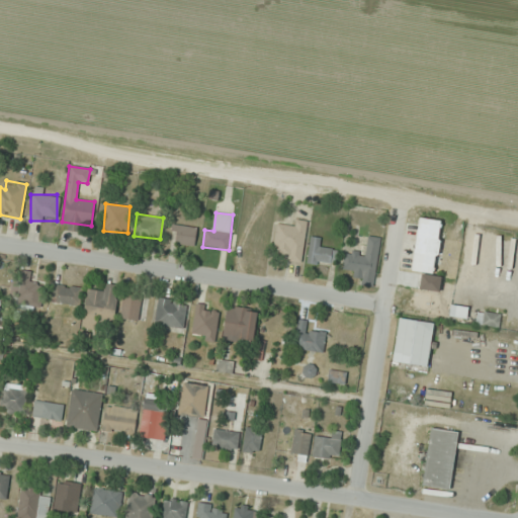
[(434,273),(441,222),(418,219),(411,270),(434,273)]
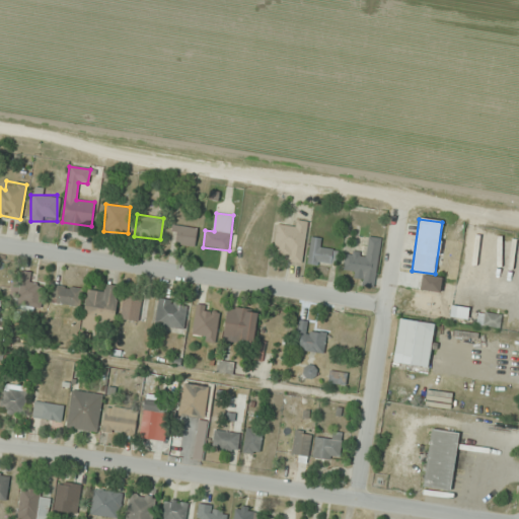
[(274,250),(283,251),(282,262),(302,264),(307,225),(277,221),(274,250)]
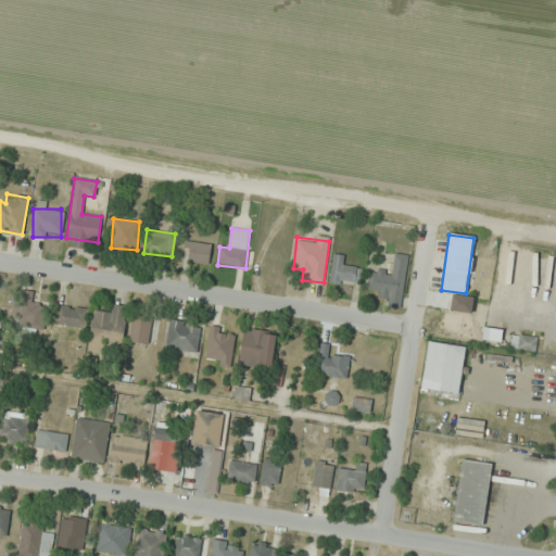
[(212,244),(186,240),(182,261),(207,265),(212,244)]
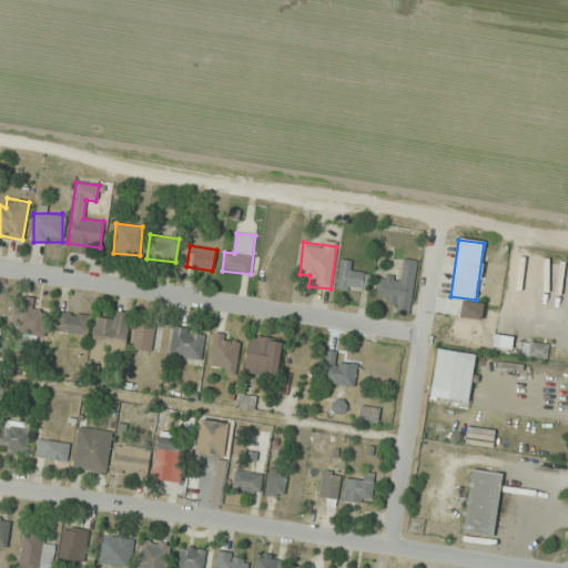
[(417,261),(403,260),(401,277),(377,275),(375,293),(395,295),(393,313),(411,315),(417,261)]
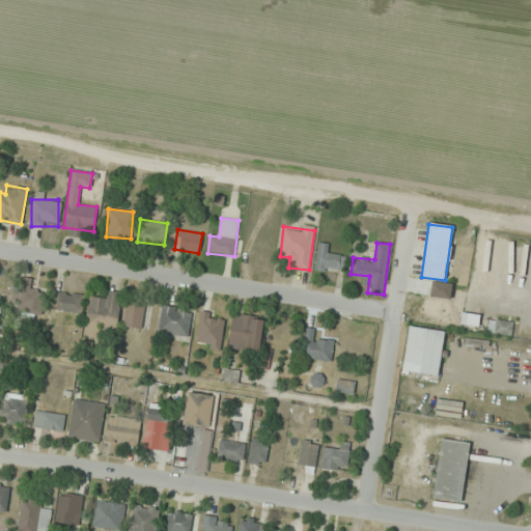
[(340,252),(316,252),(316,272),(340,272),(340,252)]
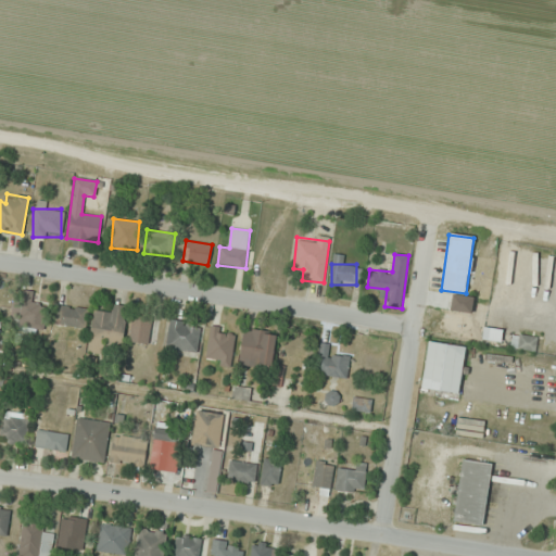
[(11,327),(45,329),(46,302),(12,301),(11,327)]
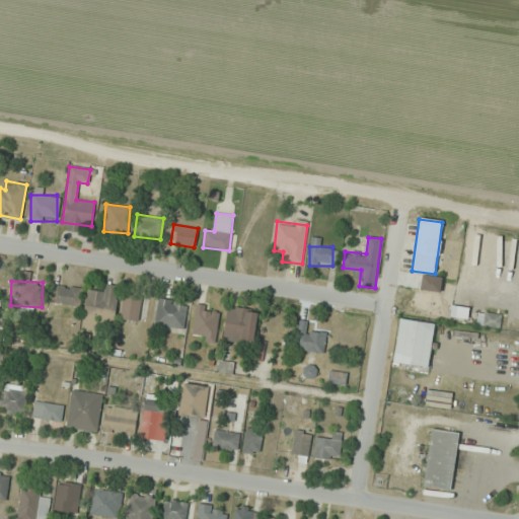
[(87,291),(82,327),(93,329),(95,320),(114,323),(120,286),(102,284),(101,293),(87,291)]
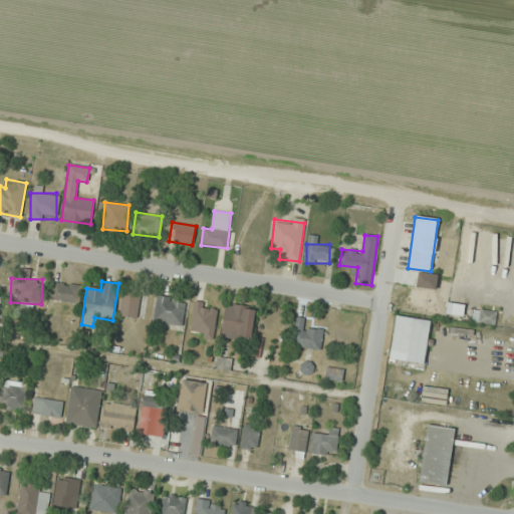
[(49,300),(78,302),(79,285),(51,282),(49,300)]
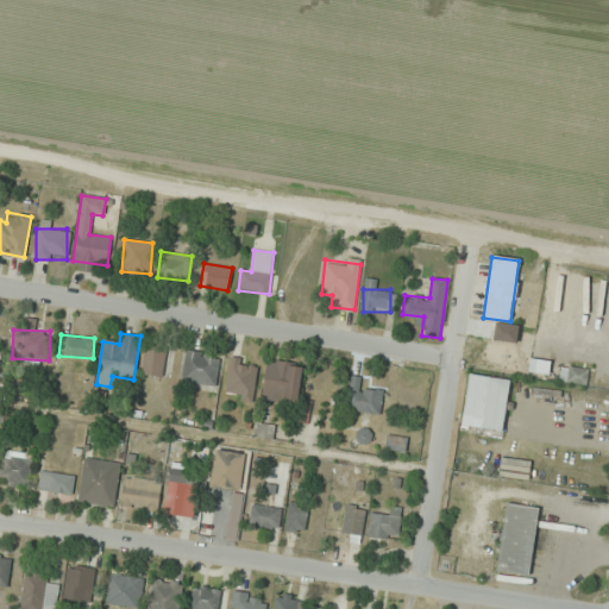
[(140,375),(162,377),(165,349),(145,345),(140,375)]
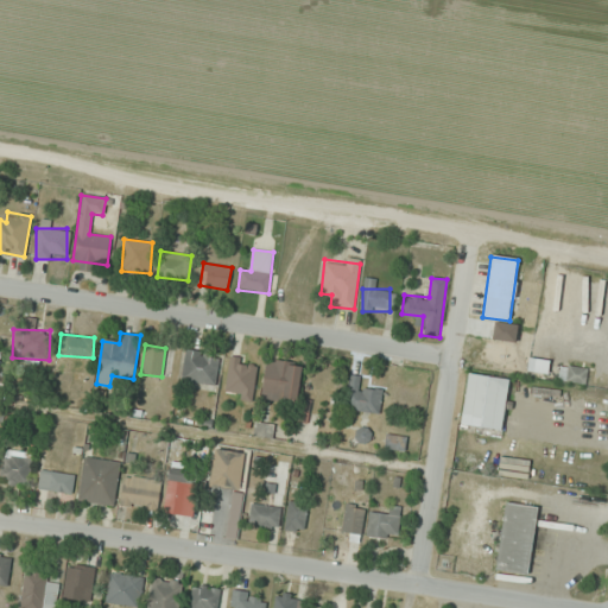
[(215,386),(219,354),(185,350),(181,381),(215,386)]
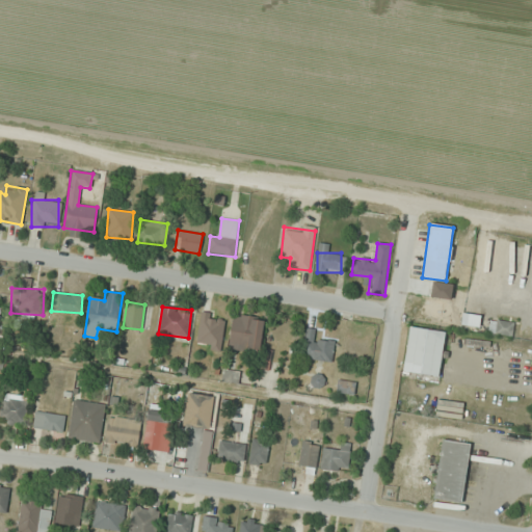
[(224,315),(201,313),(197,347),(221,349),(224,315)]
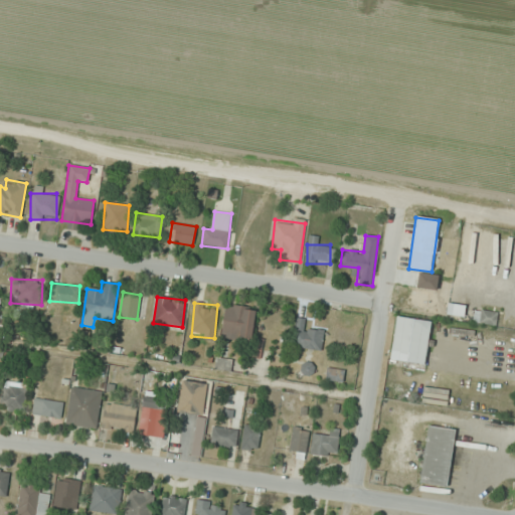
[(256,308),(225,304),(220,339),(251,343),(256,308)]
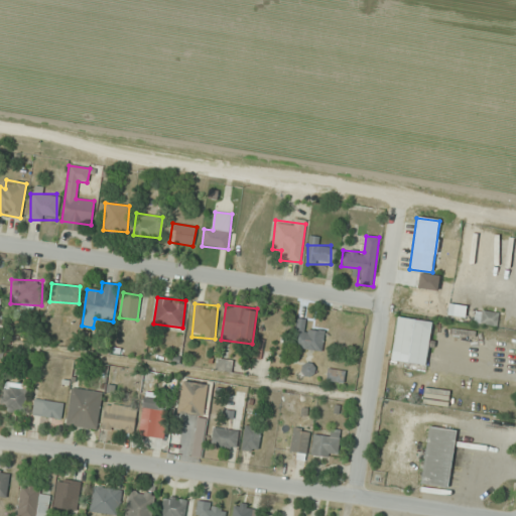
[(496,328),(499,313),(476,308),(473,324),(496,328)]
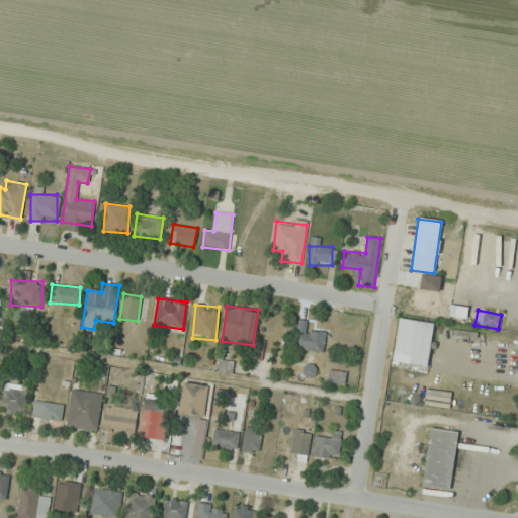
[(428,367),(434,323),(399,318),(393,362),(428,367)]
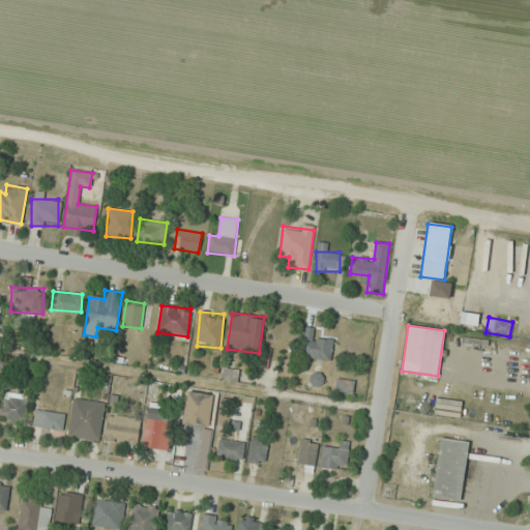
[(331,360),(333,341),(313,339),(314,328),(303,327),(301,358),(331,360)]
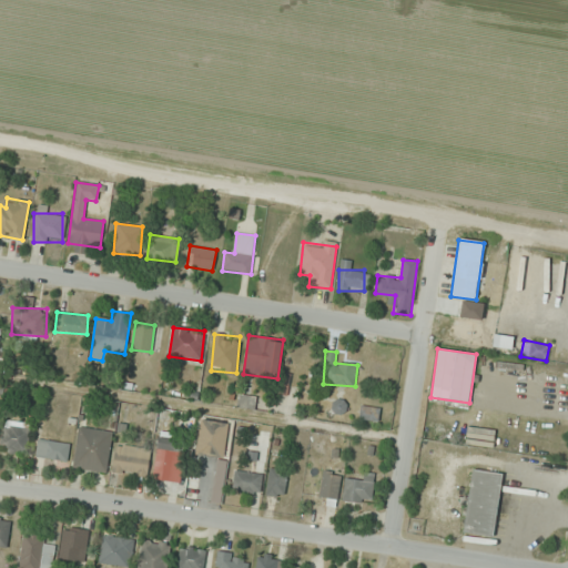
[(253,409),(254,396),(237,394),(236,407),(253,409)]
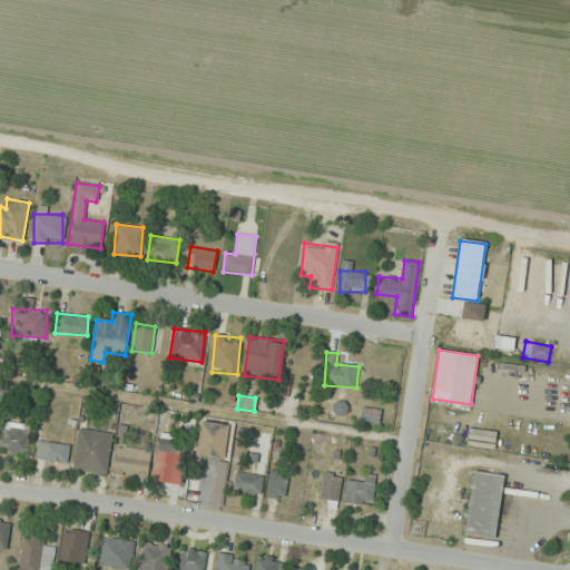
[(332,416),(347,416),(347,401),(332,401),(332,416)]
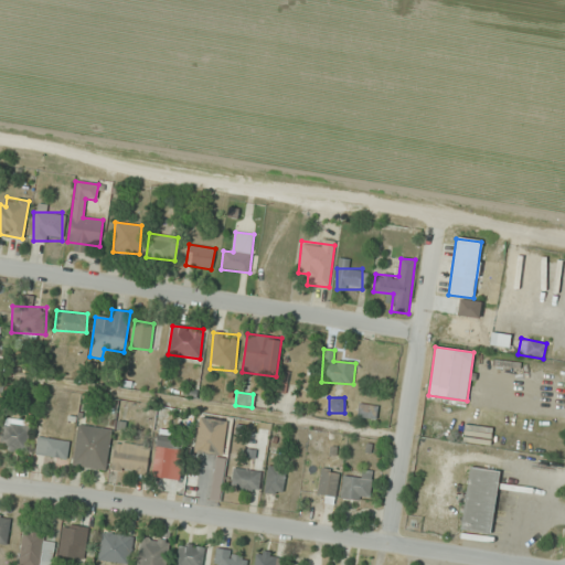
[(376,418),(377,405),(358,404),(356,417),(376,418)]
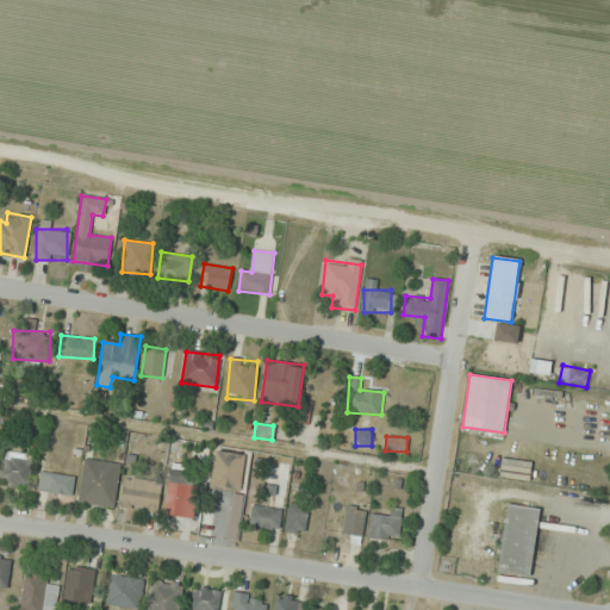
[(240,491),(246,454),(216,450),(210,486),(240,491)]
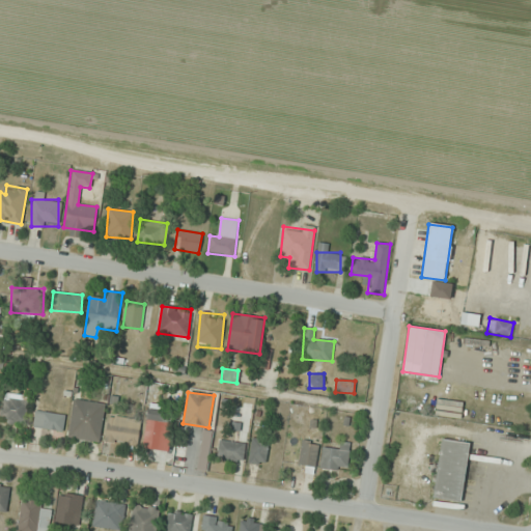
[(100,442),(106,403),(74,398),(66,437),(100,442)]
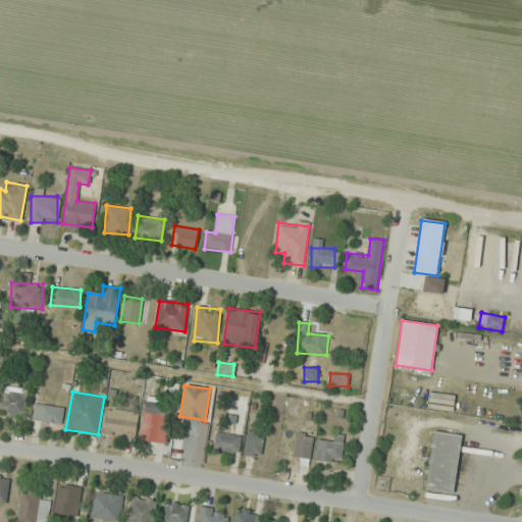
[(27,416),(27,395),(1,395),(1,416),(27,416)]
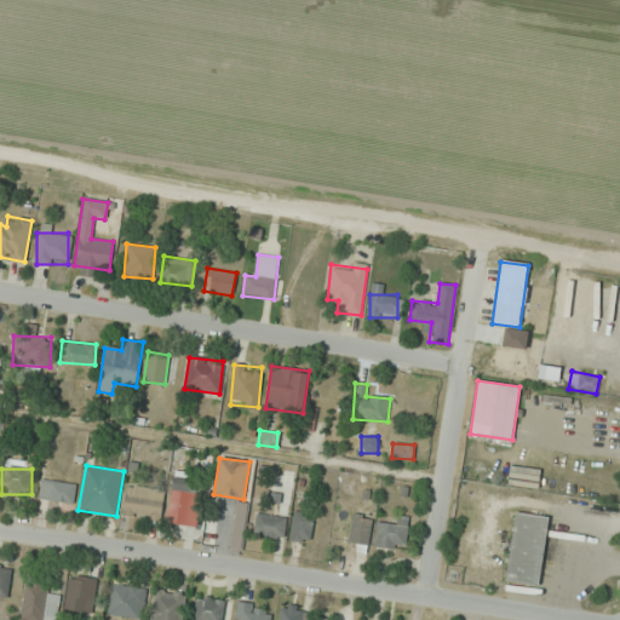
[(167,523),(197,526),(201,480),(172,477),(167,523)]
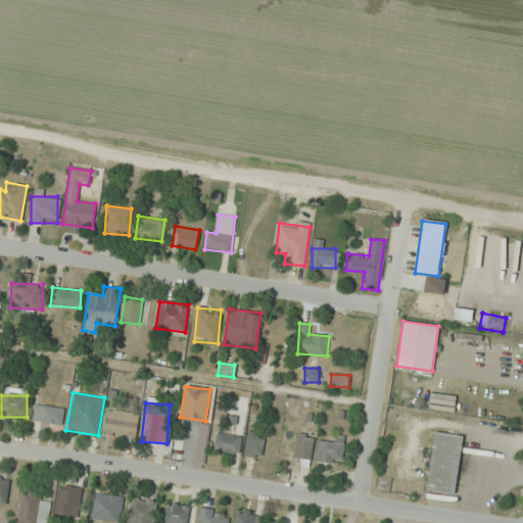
[(39,422),(61,425),(64,409),(42,406),(39,422)]
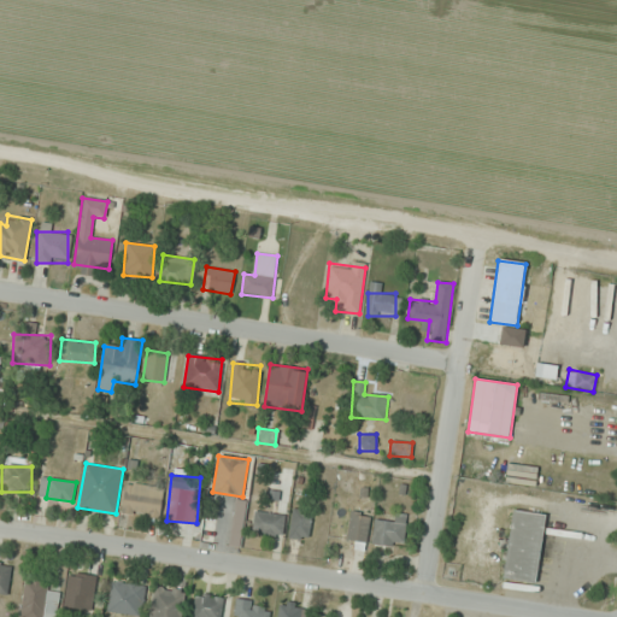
[(163,487),(125,483),(123,512),(160,516),(163,487)]
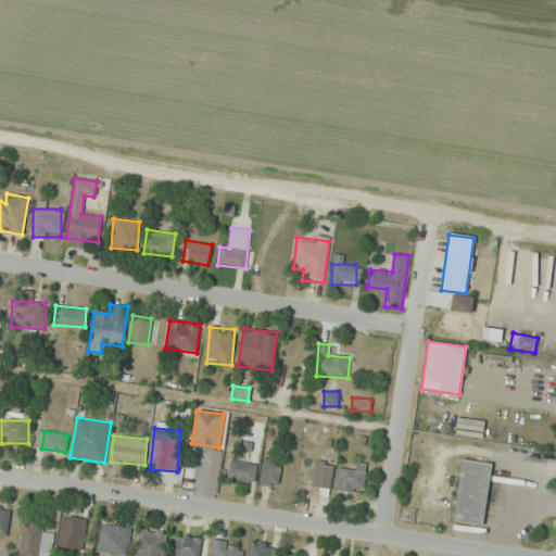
[(260,484),(277,488),(281,459),(263,456),(260,484)]
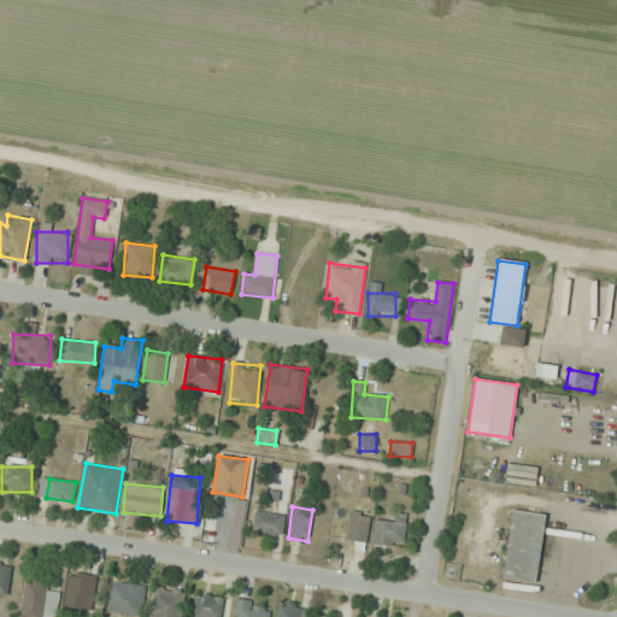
[(503,579),(536,583),(545,513),(511,510),(503,579)]
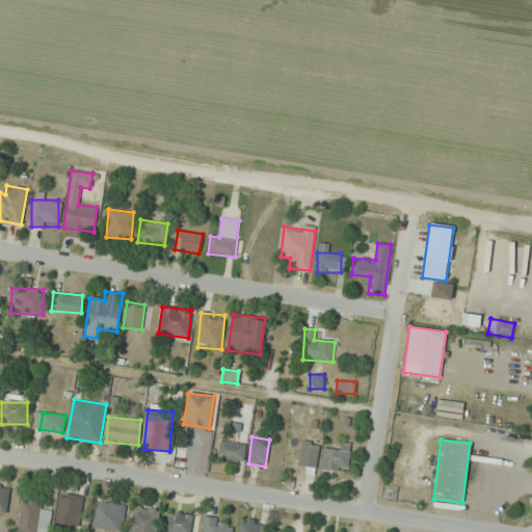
[(243,462),(245,444),(219,441),(217,459),(243,462)]
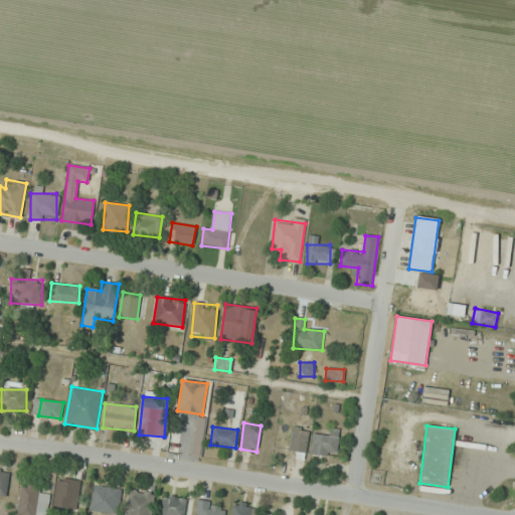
[(290,451),(306,453),(309,427),(292,426),(290,451)]
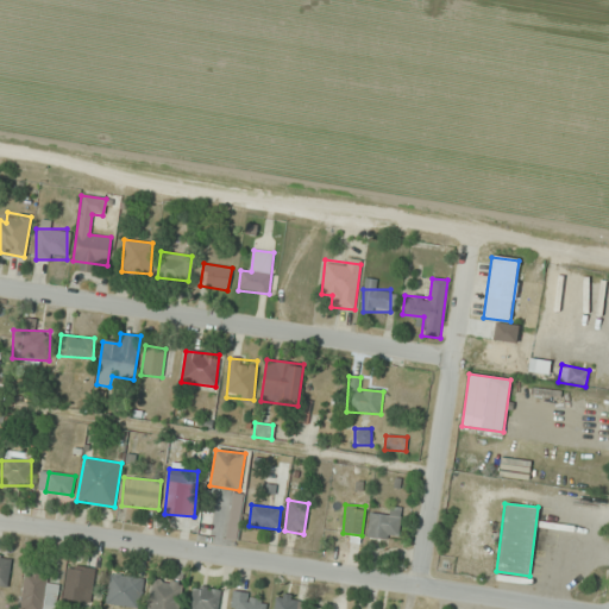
[(400,509),(389,509),(389,514),(369,514),(369,539),(399,539),(400,509)]
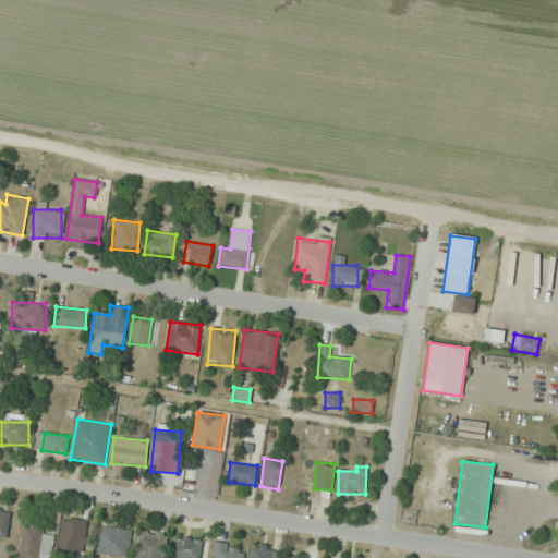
[(0,536),(7,537),(10,511),(0,509),(0,536)]
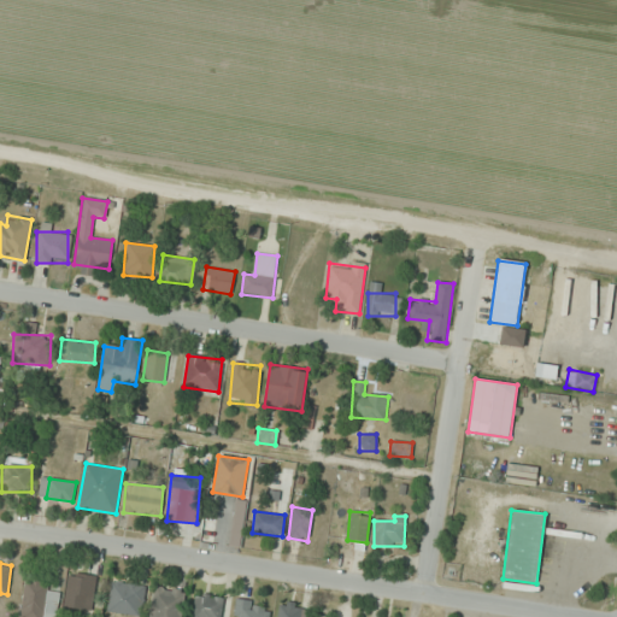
[(64,606),(93,610),(97,575),(68,571),(64,606)]
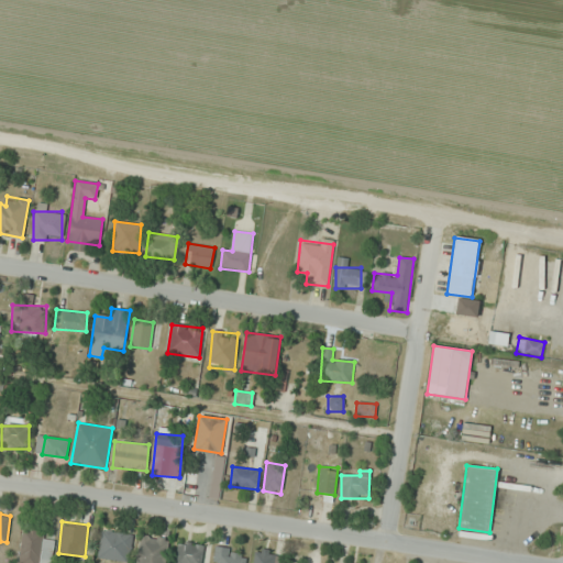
[(99,560),(130,561),(131,532),(100,531),(99,560)]
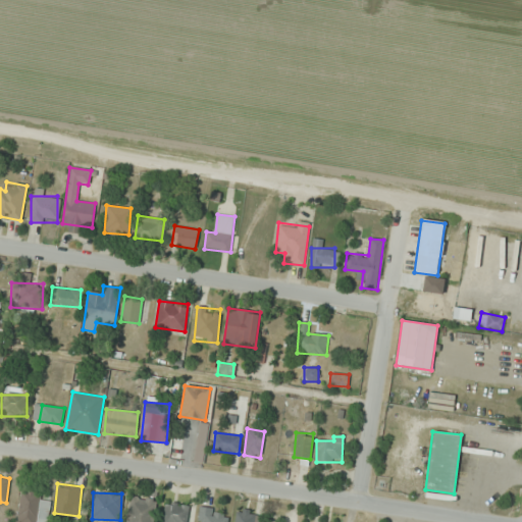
[(49,521),(49,494),(19,494),(19,521),(49,521)]
